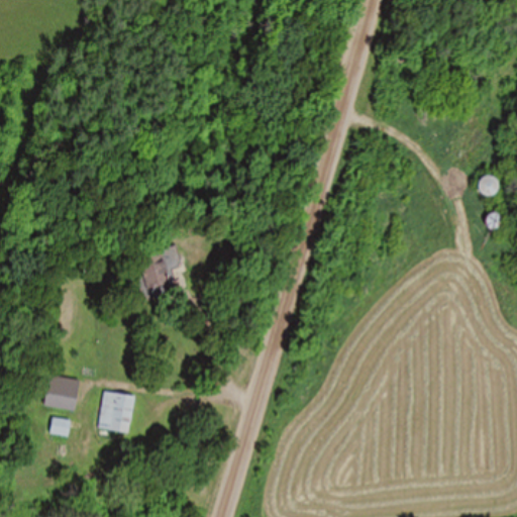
[(485,176),(475,188),(490,199),(500,187),(485,176)]
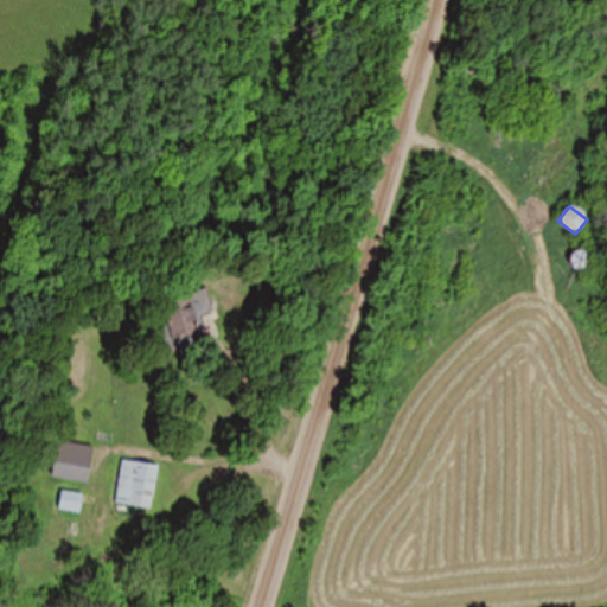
[(583,273),(590,255),(574,249),(568,267),(583,273)]
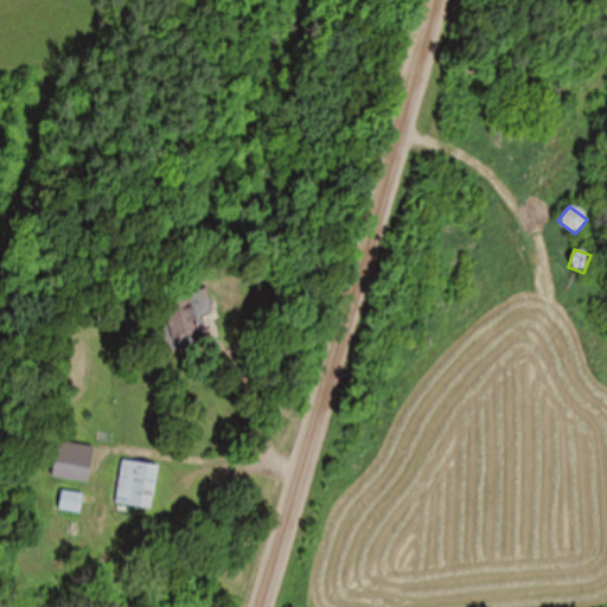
[(164,304),(174,343),(200,336),(196,319),(215,314),(208,292),(164,304)]
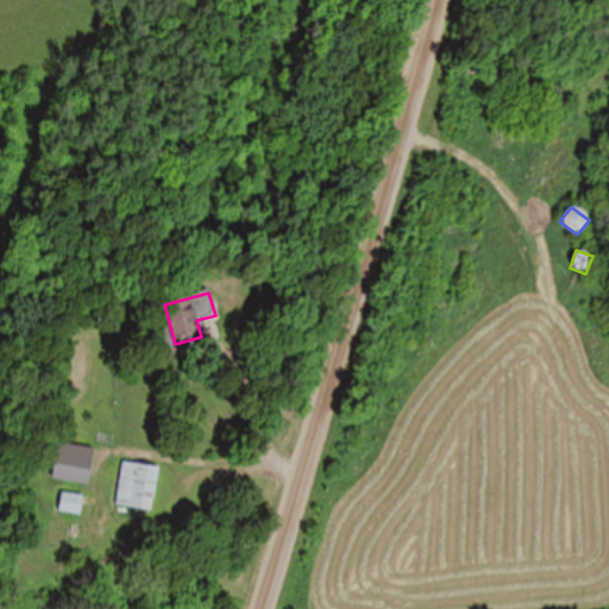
[(117,508),(152,513),(159,469),(124,463),(117,508)]
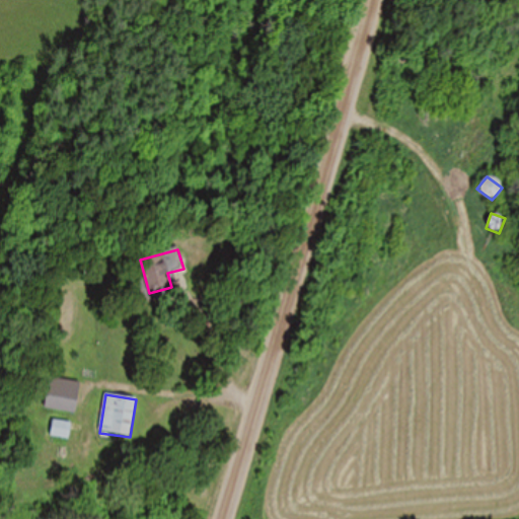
[(72,424),(54,421),(51,437),(69,440),(72,424)]
